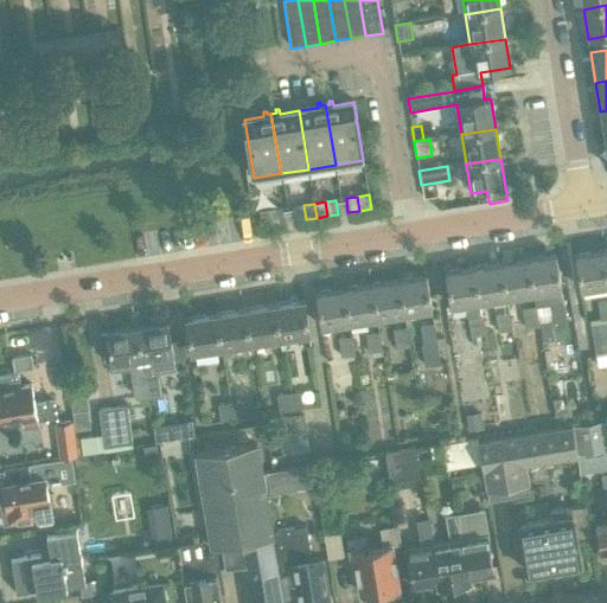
[(294,222),(306,219),(304,205),(293,207),(294,222)]
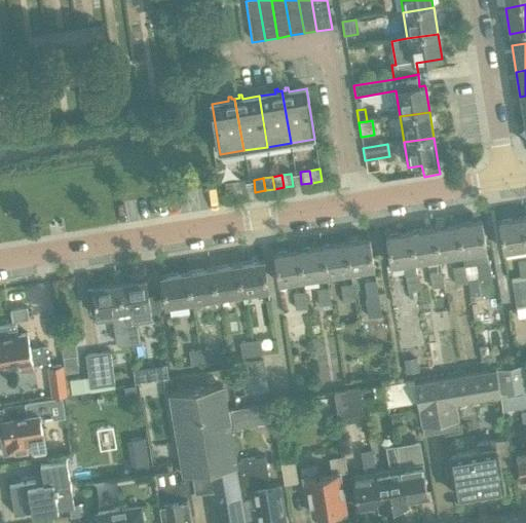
[(236,195),(246,193),(247,193),(245,181),(234,183),(236,195)]
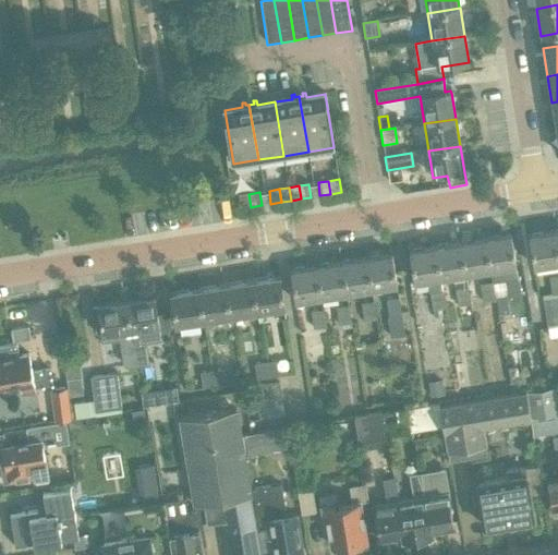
[(241,208),(251,207),(249,194),(239,195),(241,208)]
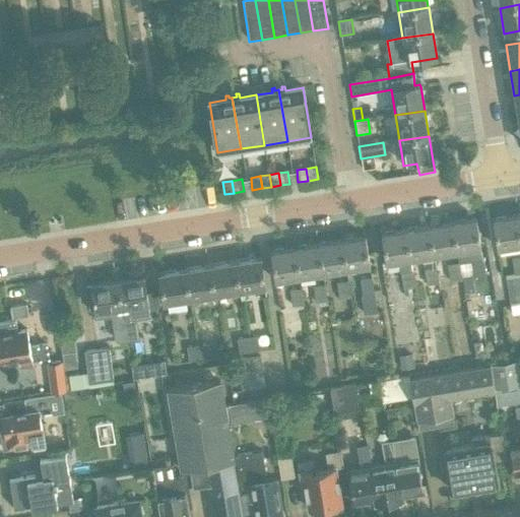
[(497,249),(519,245),(519,240),(516,216),(493,219),(497,249)]
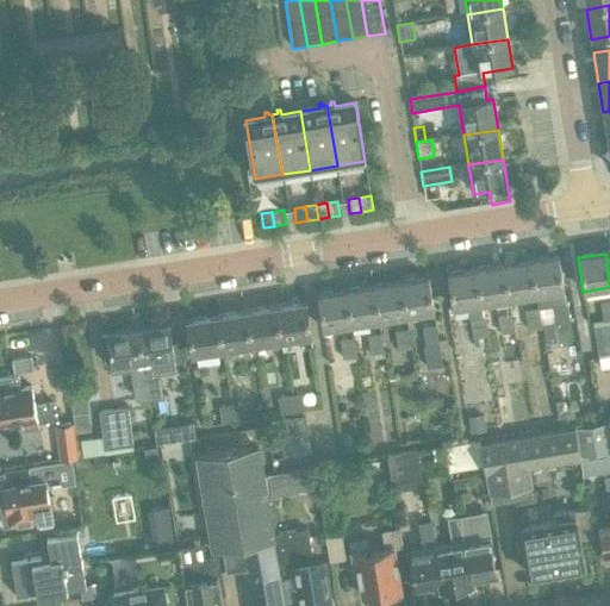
[(565,306),(562,292),(564,291),(559,257),(530,262),(536,295),(535,295),(537,310),(540,310),(552,307),(555,326),(570,324),(567,305),(565,306)]
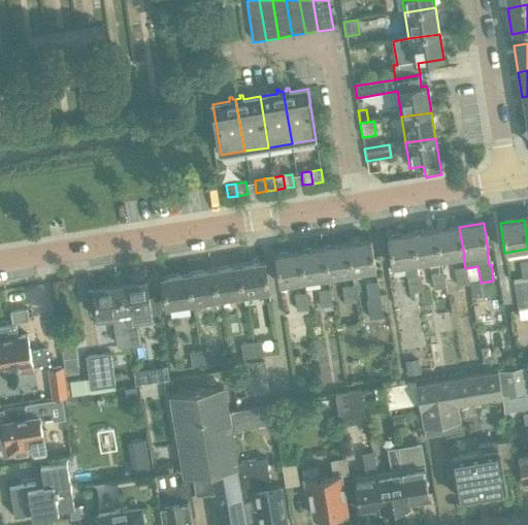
[(439,260),(440,260),(463,256),(464,256),(459,227),(435,231),(439,260)]
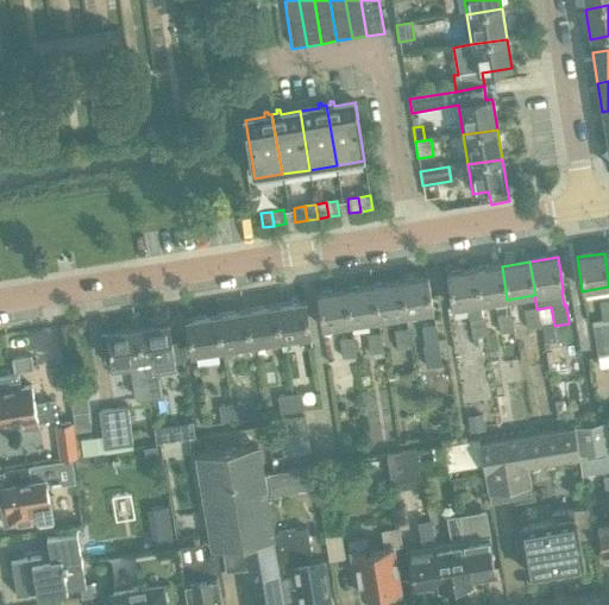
[(510,313),(508,300),(507,300),(502,266),(475,270),(479,304),(494,302),(500,334),(514,333),(510,313)]
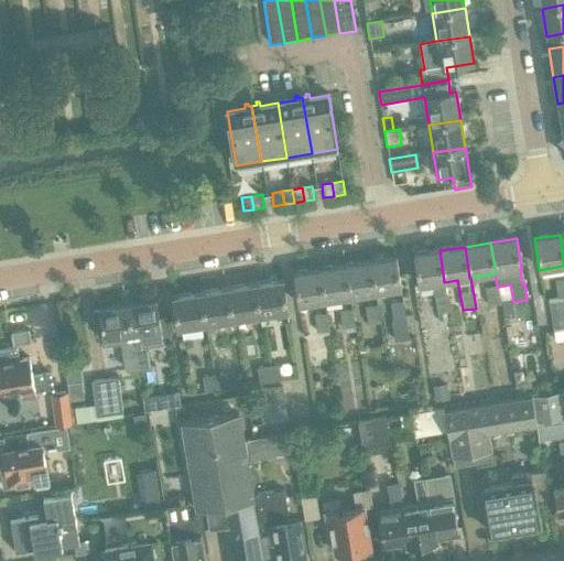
[(434,297),(446,294),(444,282),(440,250),(413,255),(419,287),(432,283),(434,297)]
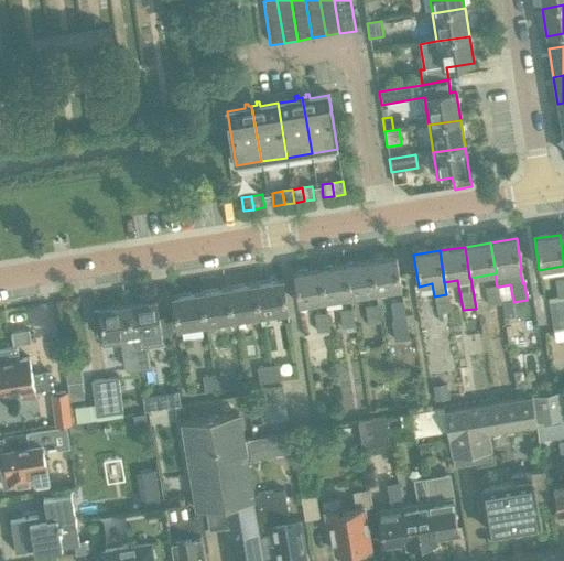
[(397,258),(370,261),(375,293),(388,291),(401,289),(397,258)]
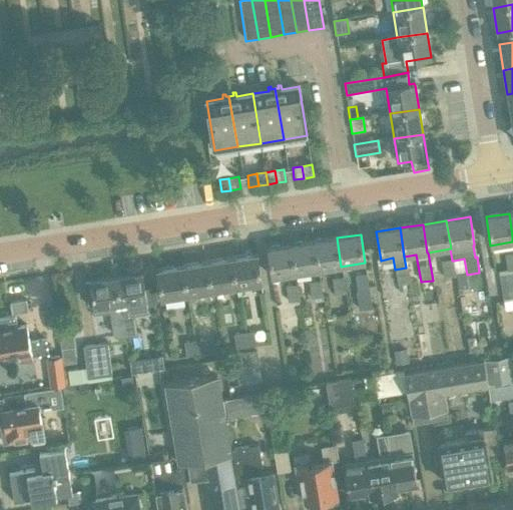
[(337,237),(314,241),(318,271),(341,267),(337,237)]
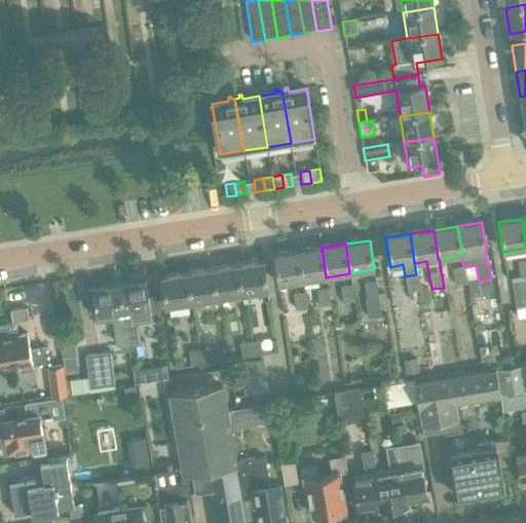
[(298,252),(302,281),(303,281),(326,277),(322,248),(298,252)]
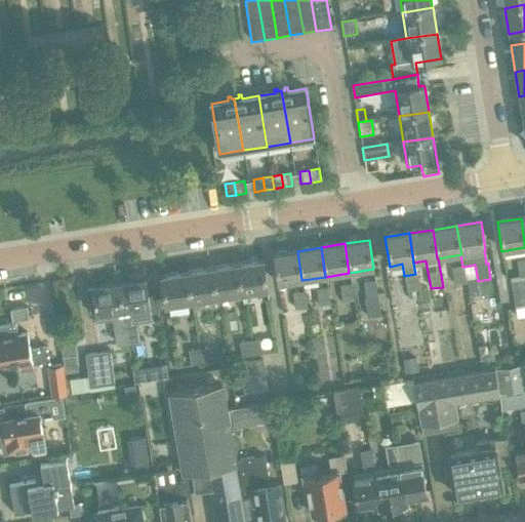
[(297,251),(273,255),(278,284),(301,280),(297,251)]
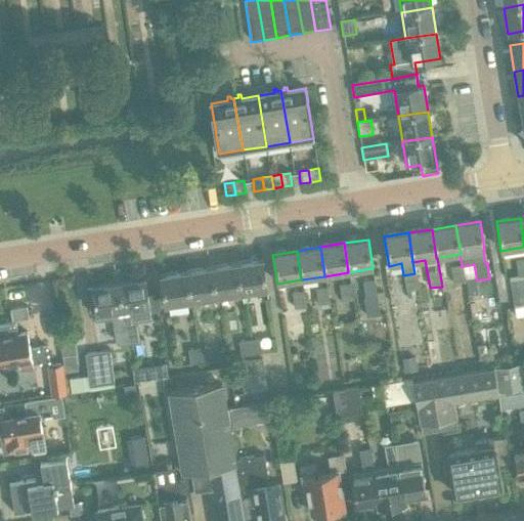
[(523,259),(516,261),(518,276),(510,278),(515,309),(523,307),(523,259)]
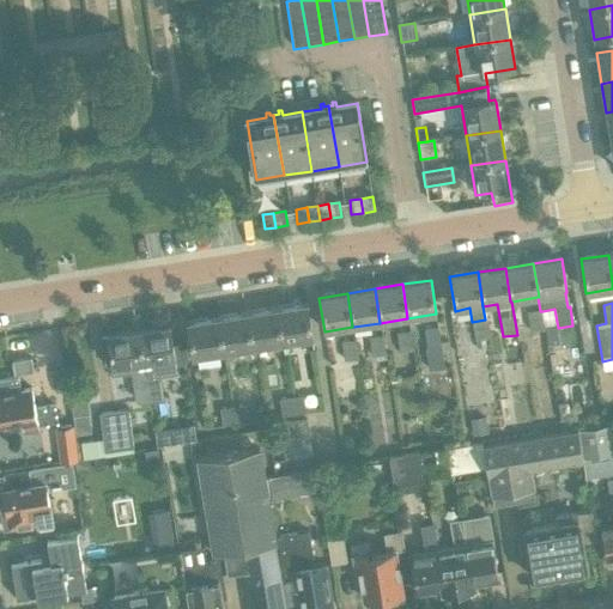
[(289,355),(286,343),(313,339),(307,304),(277,309),(281,343),(285,357),(289,355)]
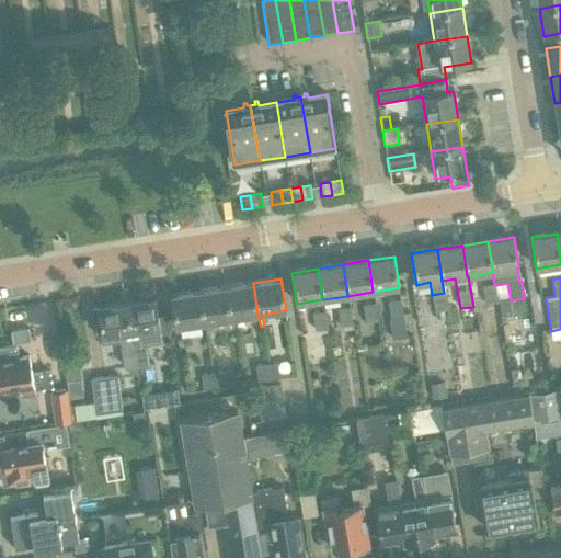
[(231,319),(258,315),(253,283),(226,287),(231,319)]
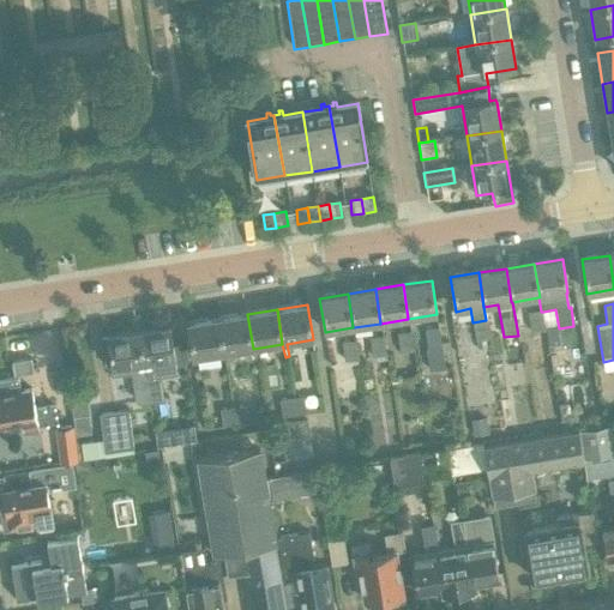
[(543,312),(541,312),(528,314),(531,333),(546,331),(543,312)]
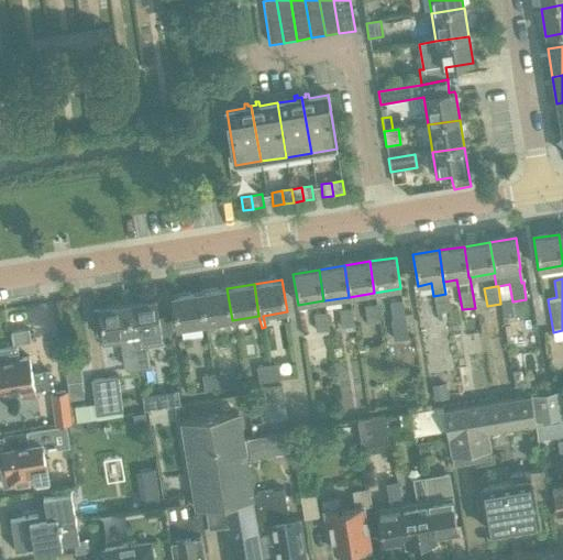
[(205,325),(232,320),(227,288),(200,293),(205,325)]
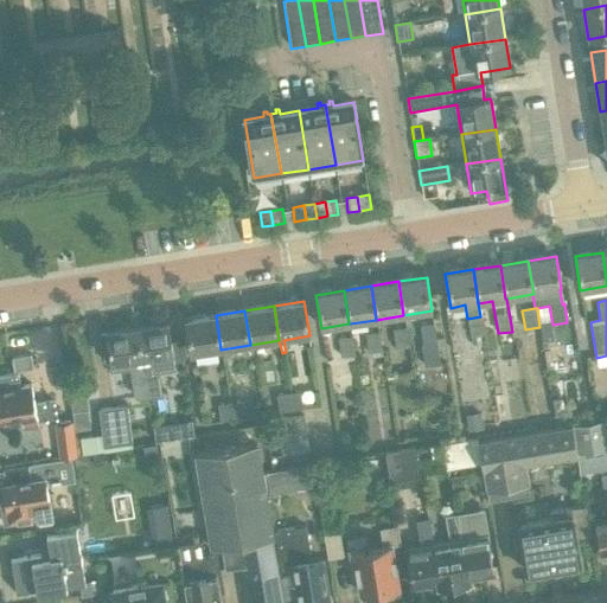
[(191,354),(221,350),(216,315),(186,320),(191,354)]
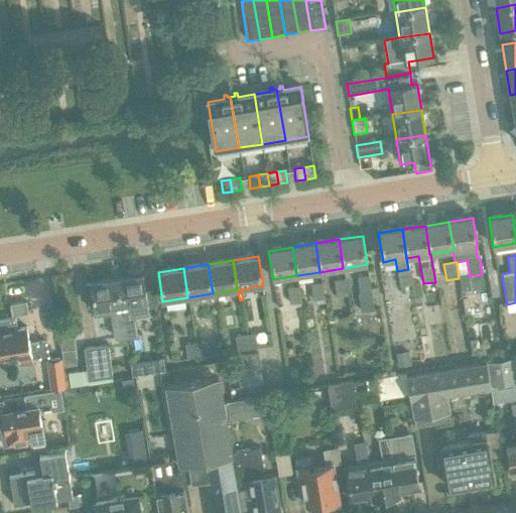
[(397,271),(399,287),(412,286),(409,269),(408,269),(397,271)]
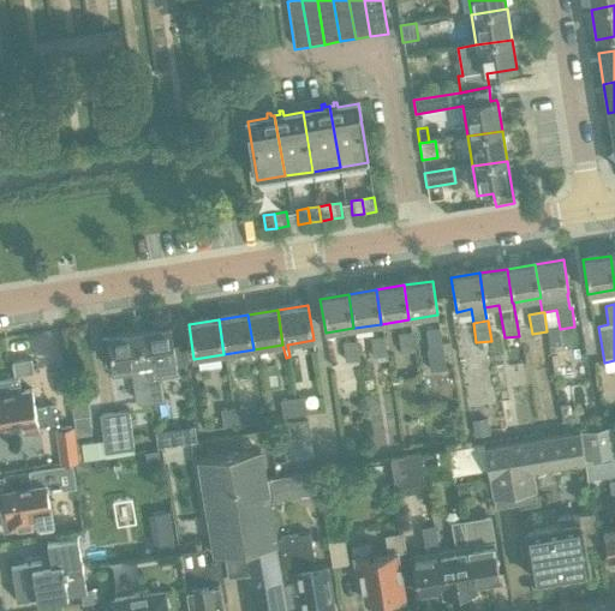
[(163,403),(161,387),(160,379),(178,377),(169,328),(139,333),(151,405),(163,403)]
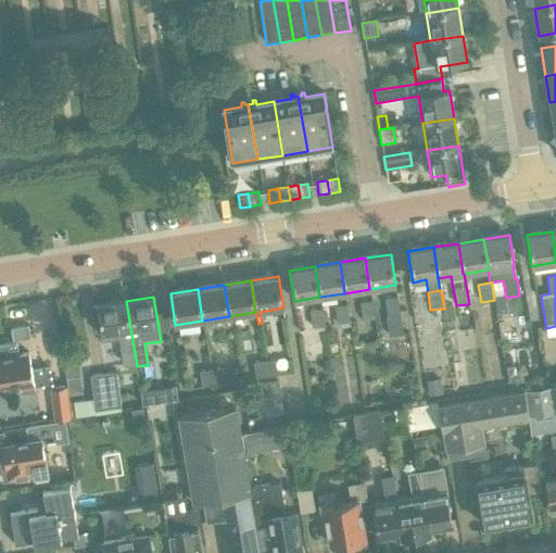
[(397,298),(384,300),(387,317),(386,317),(389,338),(404,335),(397,298)]
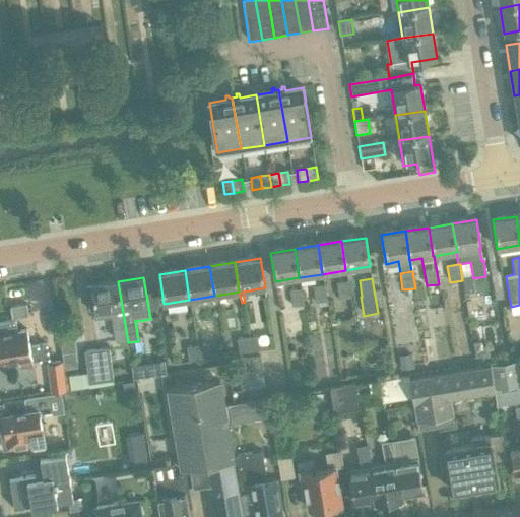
[(116,344),(128,342),(118,281),(90,285),(90,286),(85,287),(89,312),(94,311),(96,321),(112,318),(116,344)]
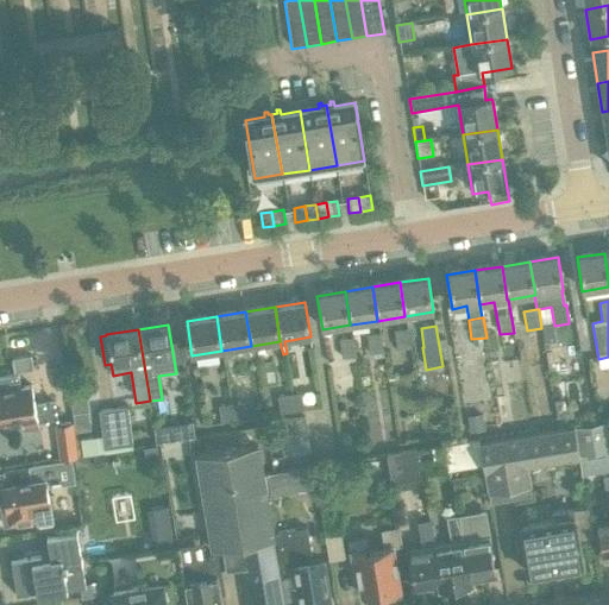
[(412,350),(408,331),(394,332),(396,352),(412,350)]
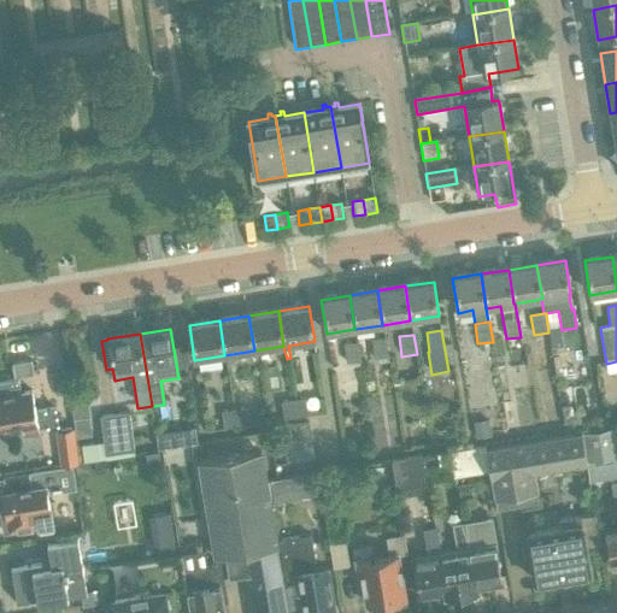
[(389,358),(386,339),(371,341),(374,360),(389,358)]
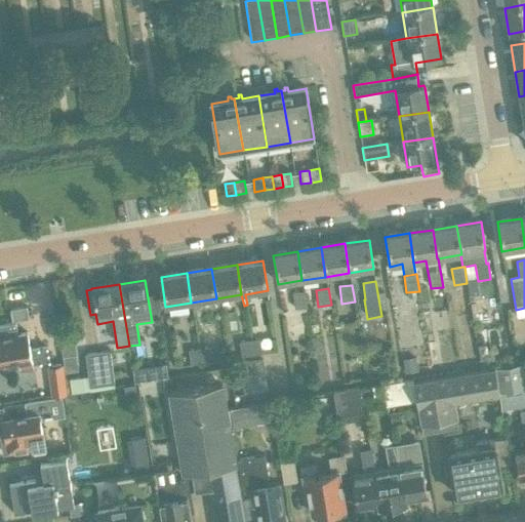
[(308,309),(305,292),(292,294),(294,311),(308,309)]
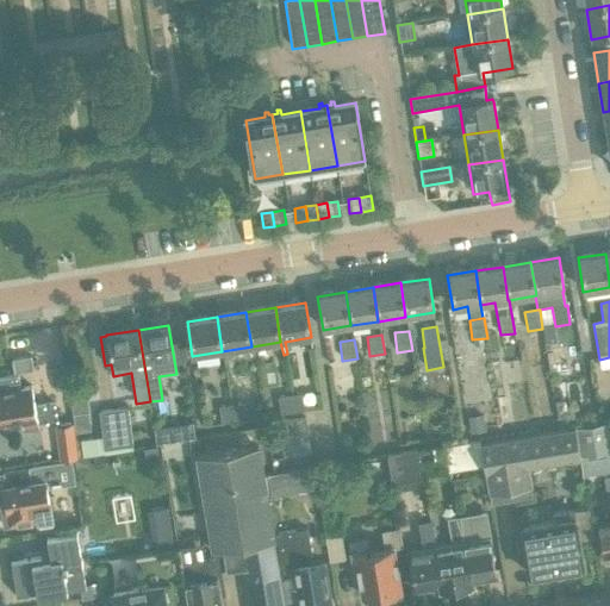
[(0,425),(20,423),(23,432),(39,430),(38,424),(57,420),(55,405),(35,408),(31,388),(20,391),(18,378),(0,380),(0,425)]
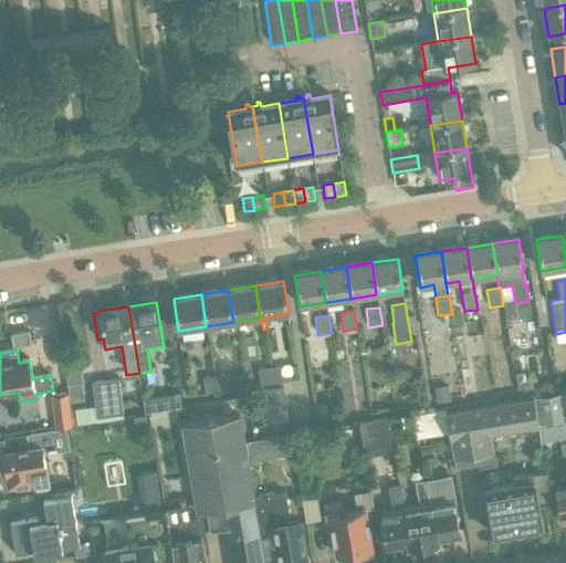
[(269,369),(272,385),(283,383),(280,367),(269,369)]
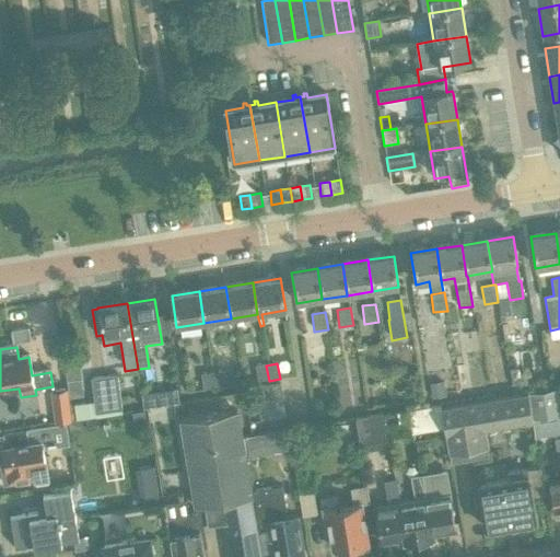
[(258,382),(269,381),(266,366),(255,367),(258,382)]
